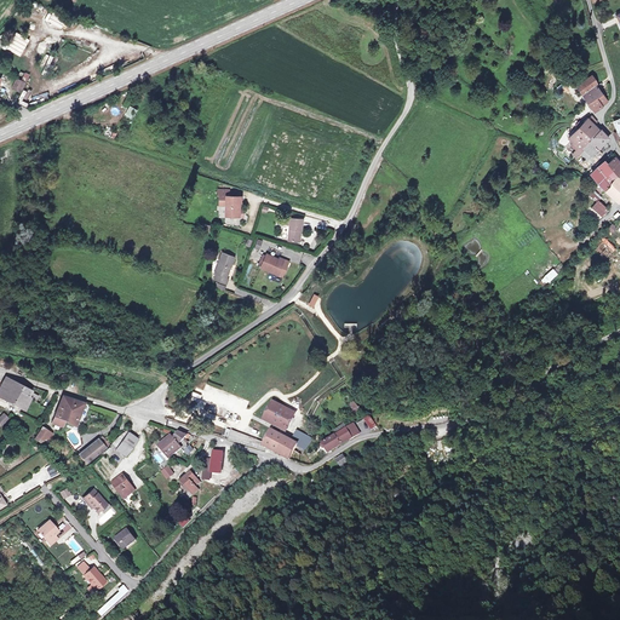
[(51,15),(47,22),(62,28),(65,21),(51,15)]
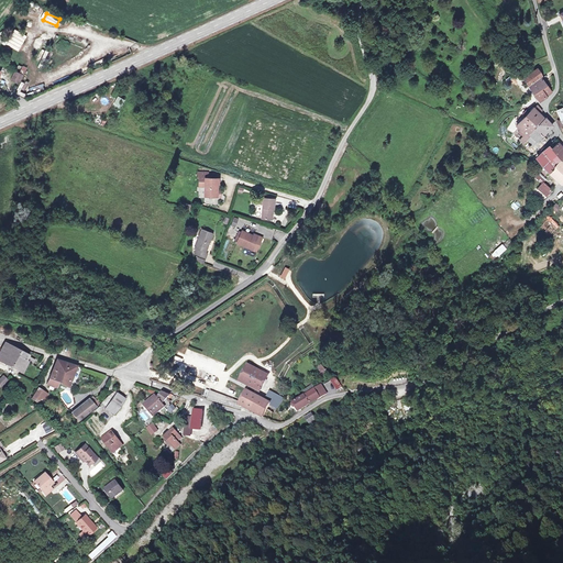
[(13,31),(9,40),(13,42),(18,33),(13,31)]
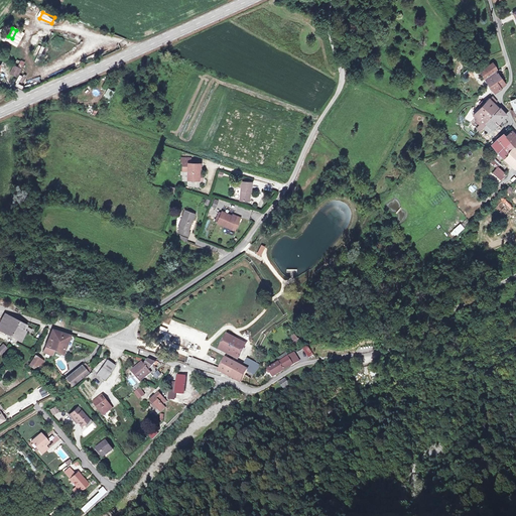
[(0,29),(0,38),(5,41),(9,34),(0,29)]
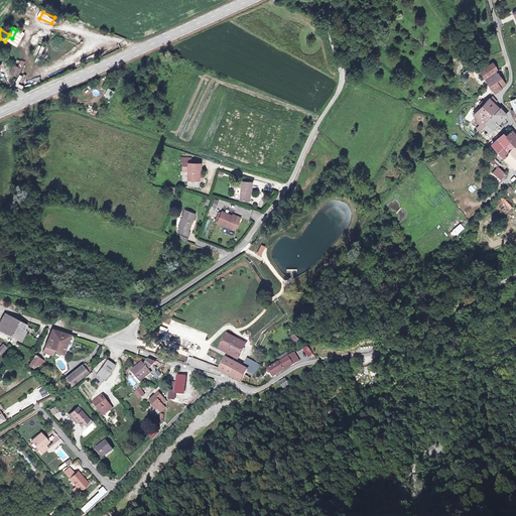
[(35,60),(42,62),(46,48),(40,45),(35,60)]
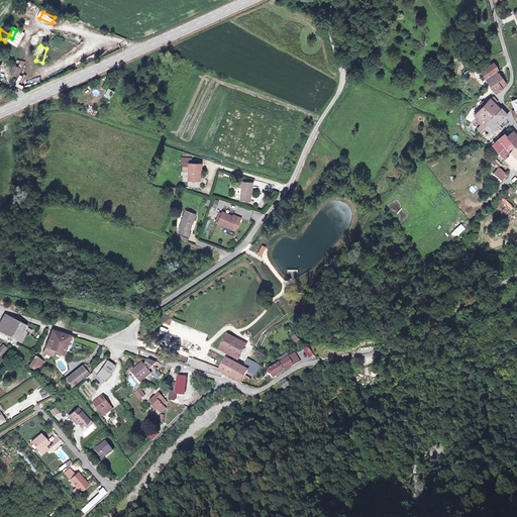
[(16,77),(22,61),(19,60),(16,67),(12,65),(8,74),(16,77)]
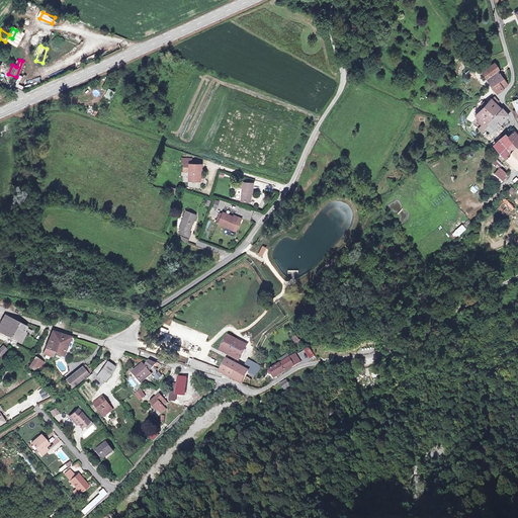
[(483,73),(491,87),(504,80),(500,73),(501,72),(497,66),(483,73)]
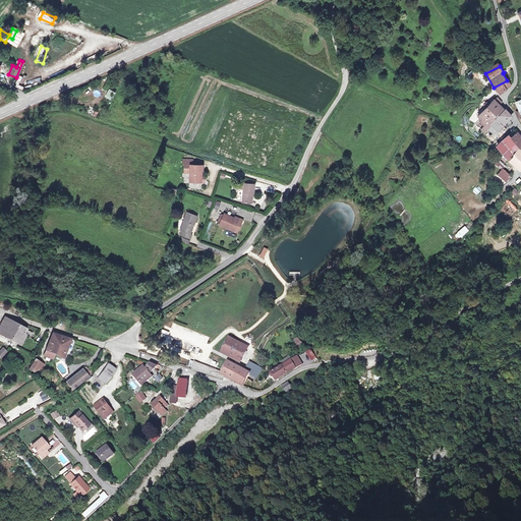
[(507,80),(494,88),(494,89),(498,96),(511,88),(507,80)]
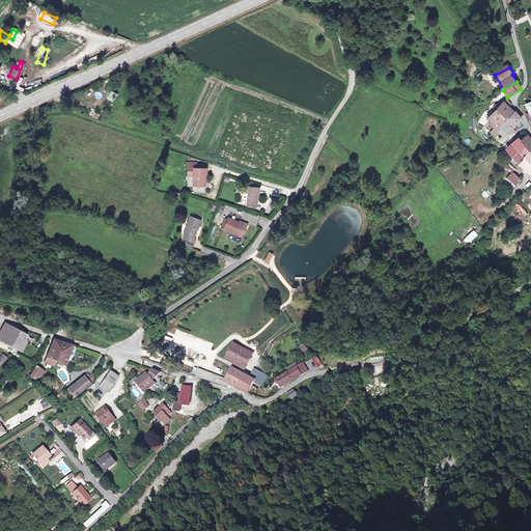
[(494,129),(496,131),(503,122),(511,113),(509,110),(507,107),(504,103),(486,120),(494,129)]
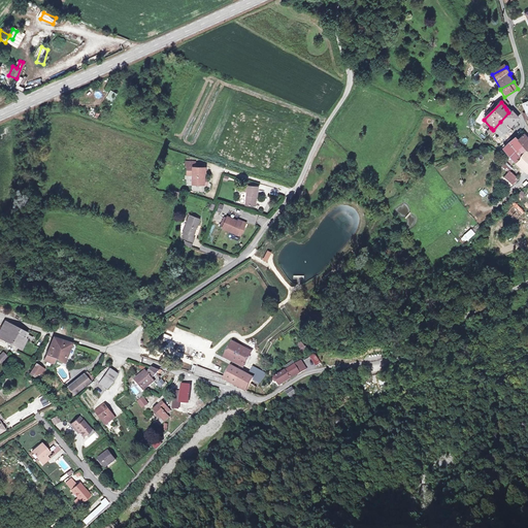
[(508,112),(500,122),(507,129),(516,120),(516,119),(508,111),(508,112)]
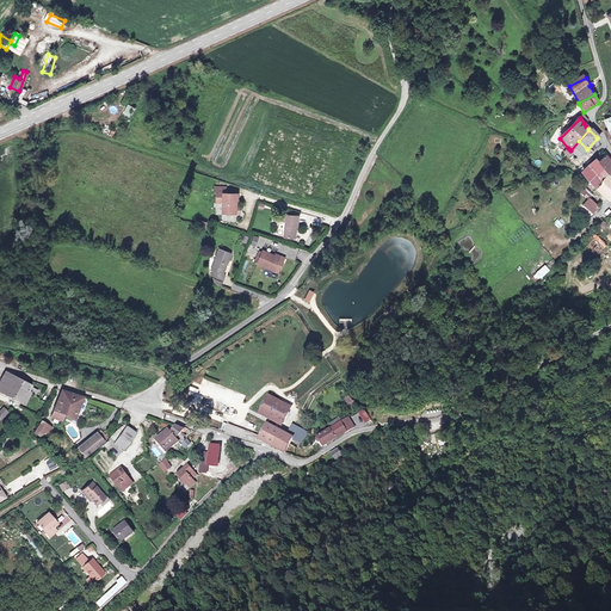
[(579,141),(571,150),(569,153),(578,160),(587,149),(579,141)]
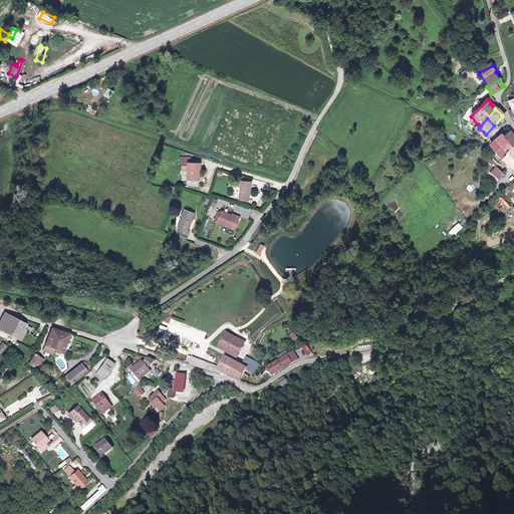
[(479,129),(476,132),(483,138),(486,135),(479,129)]
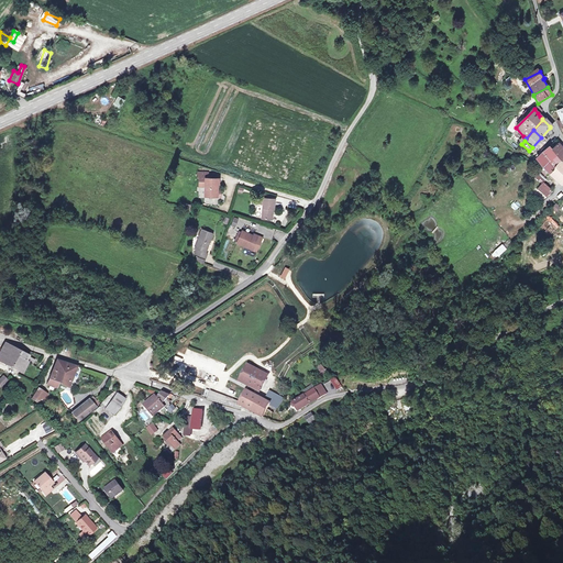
[(560,162),(562,166),(562,151),(559,145),(556,141),(550,146),(553,150),(551,152),(554,155),(560,162)]
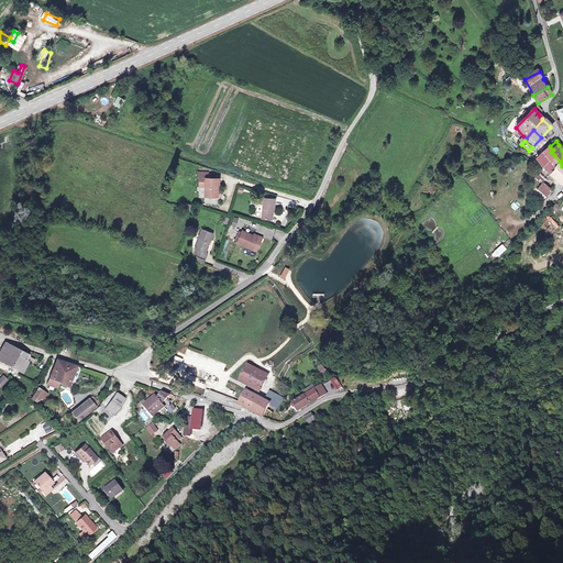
[(536,159),(542,166),(554,155),(551,152),(553,150),(550,146),(548,148),(547,146),(540,152),(542,154),(536,159)]
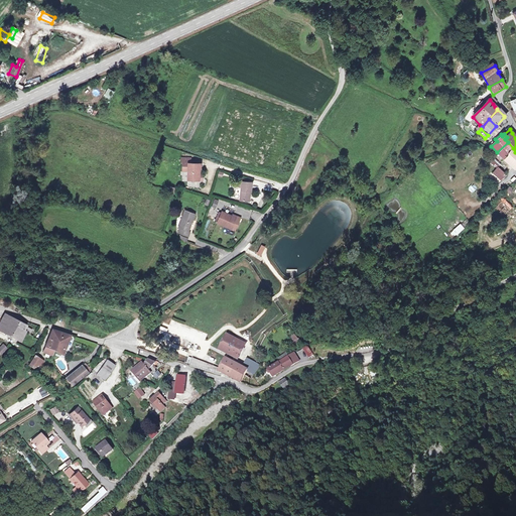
[(508,153),(513,148),(508,142),(497,152),(503,160),(509,155),(508,153)]
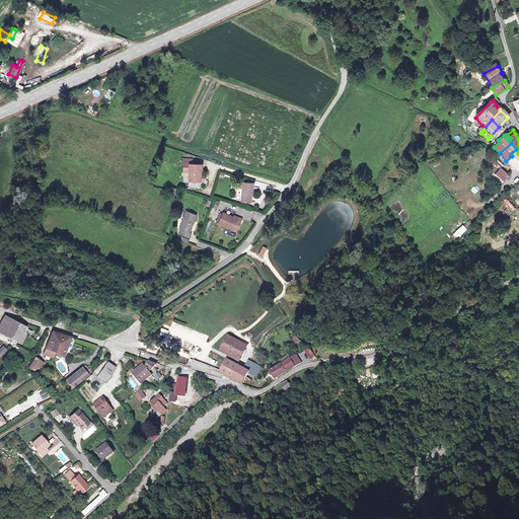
[(515,169),(518,164),(518,153),(516,149),(511,154),(512,156),(506,161),(515,169)]
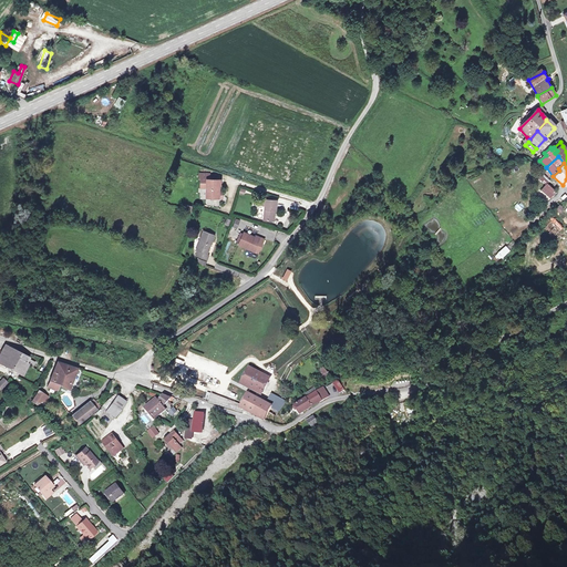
[(339,172),(349,177),(352,172),(342,166),(339,172)]
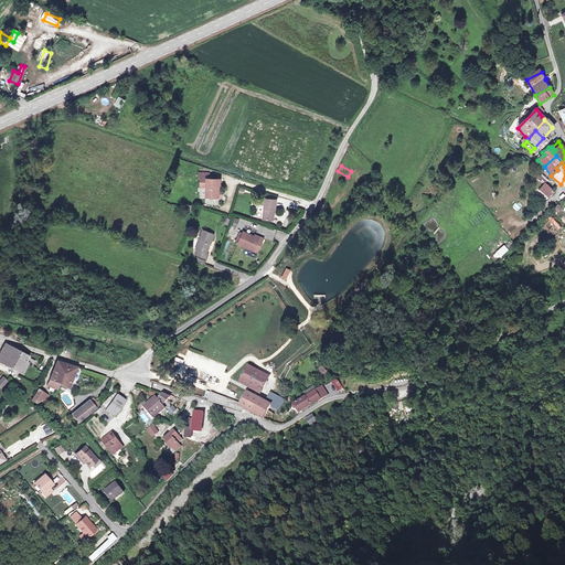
[(555,190),(540,176),(534,181),(537,184),(534,188),(547,199),(555,190)]
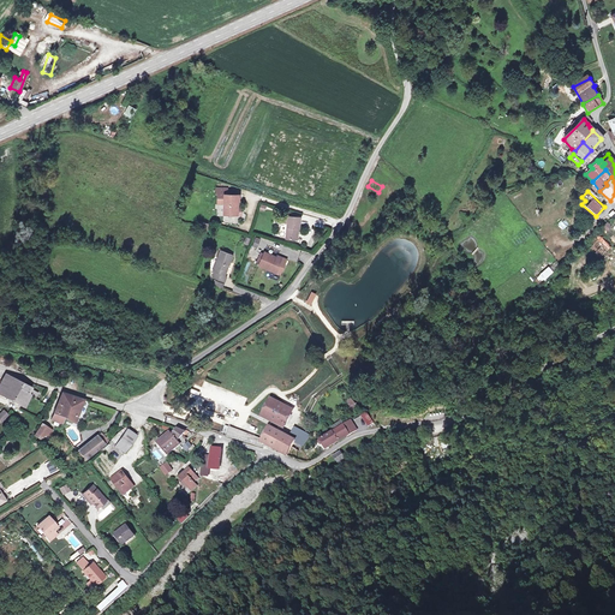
[(225,213),(236,213),(237,207),(237,201),(238,199),(238,193),(226,193),(224,193),(224,213),(225,213)]
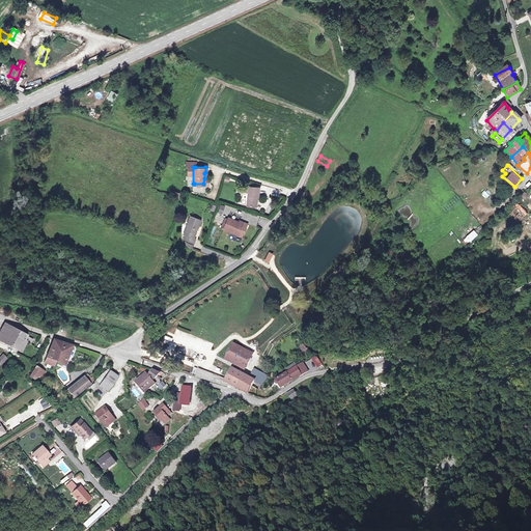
[(259,188),(251,188),(250,193),(249,206),(258,207),(259,197),(258,197),(259,188)]
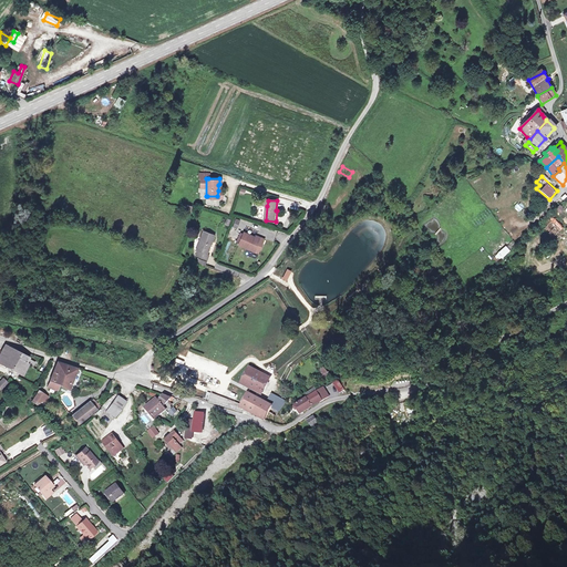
[(207,254),(213,236),(200,232),(195,251),(197,251),(195,257),(207,260),(209,255),(207,254)]
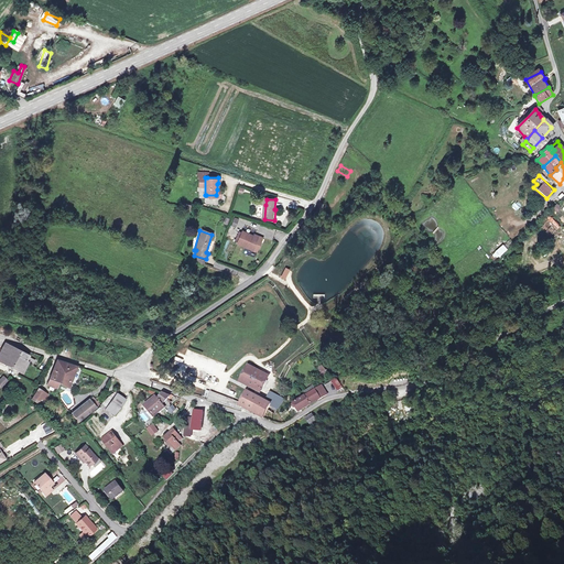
[(242,230),(242,231),(237,243),(246,247),(246,245),(253,248),(252,250),(257,252),(262,239),(263,237),(255,234),(253,236),(247,232),(242,230)]
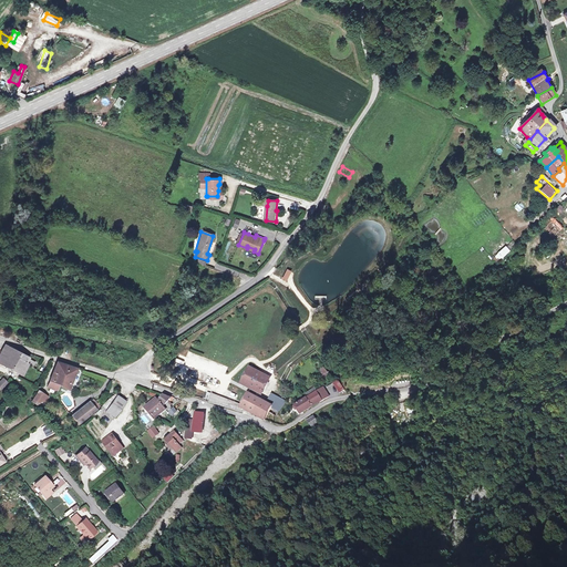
[(494,255),(500,260),(511,250),(505,245),(494,255)]
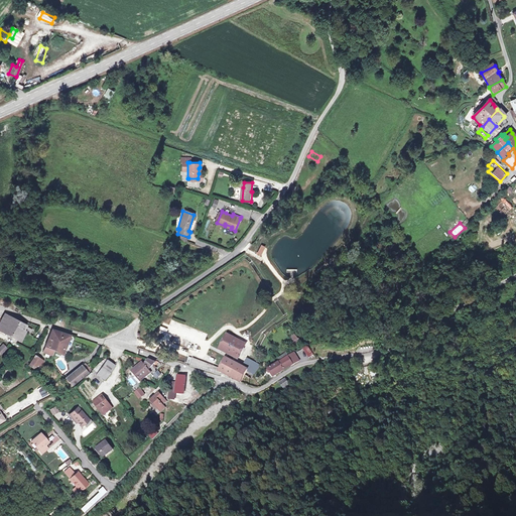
[(15,329),(17,323),(3,316),(0,325),(0,332),(20,344),(25,334),(15,329)]
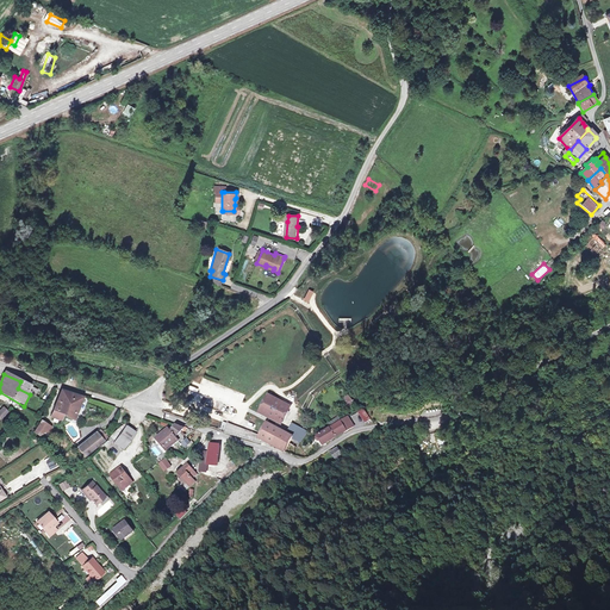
[(30,386),(20,381),(18,388),(30,394),(33,397),(37,391),(30,387),(30,386)]
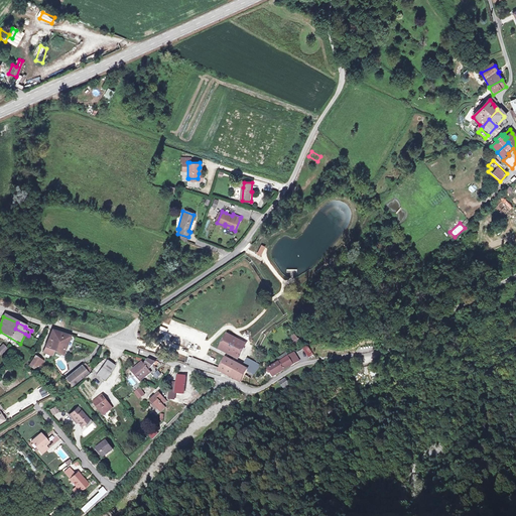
[(52,354),(59,335),(51,332),(43,355),(51,358),(52,354)]
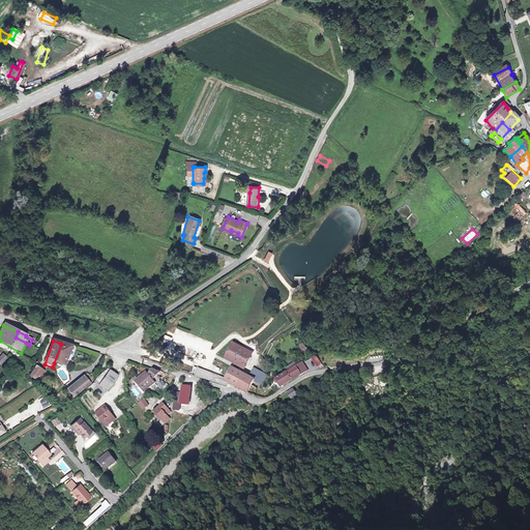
[(61,344),(54,363),(63,366),(71,346),(61,342),(61,344)]
